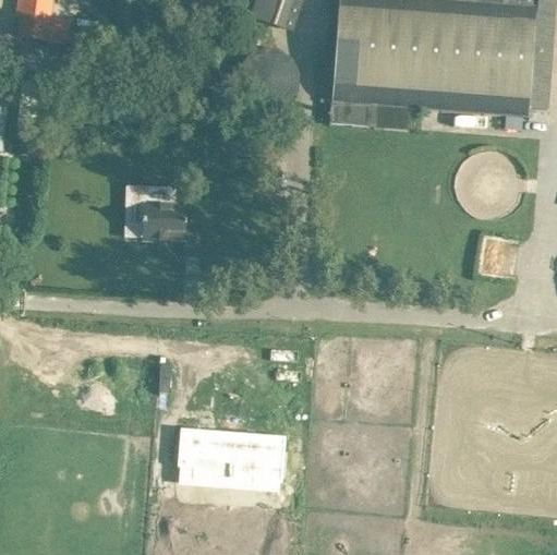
[(21,34),(43,37),(46,37),(51,0),(21,0),(20,12),(24,13),(21,34)]
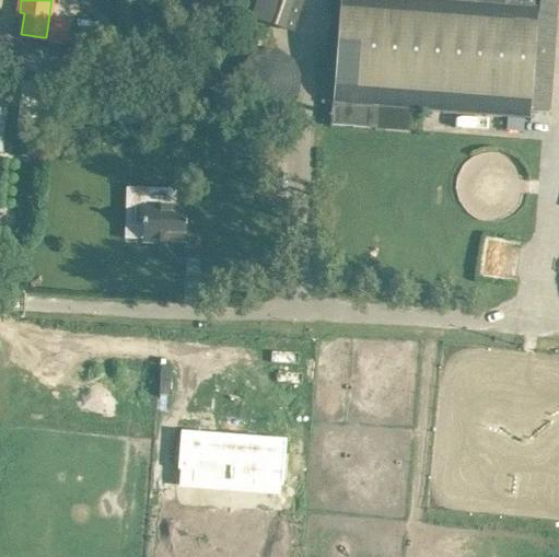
[(257,0),(253,15),(294,30),(303,0),(257,0)]
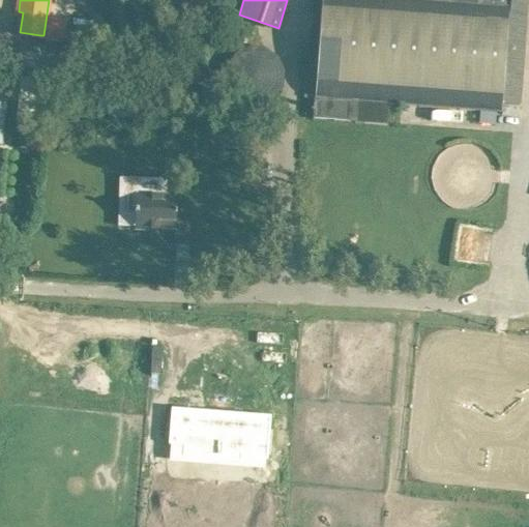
[(315,0),(322,1),(314,117),(357,120),(358,99),(503,111),(503,104),(522,105),(528,12),(528,0),(315,0)]
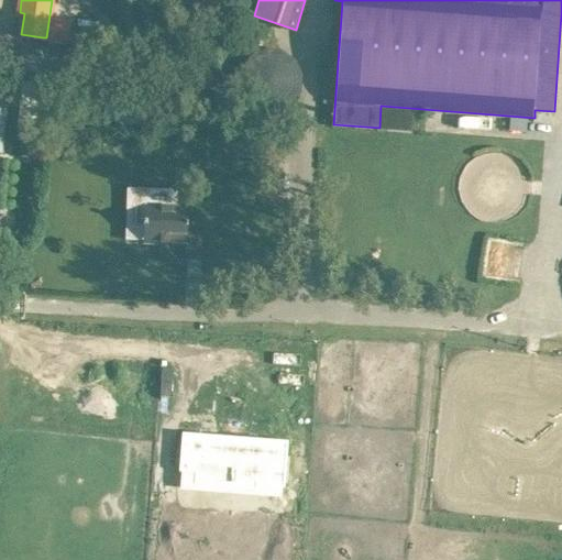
[(302,72),(296,57),(283,48),(265,48),(250,55),(240,70),(239,79),(243,94),(251,103),(261,108),(277,110),(295,99),(301,88),(302,72)]
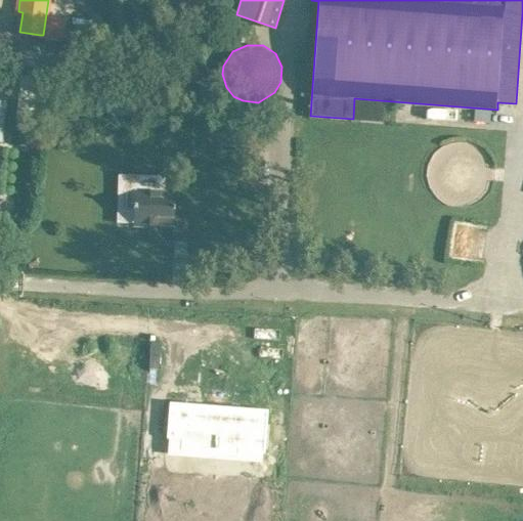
[(0,79),(0,140),(2,141),(9,80),(0,79)]
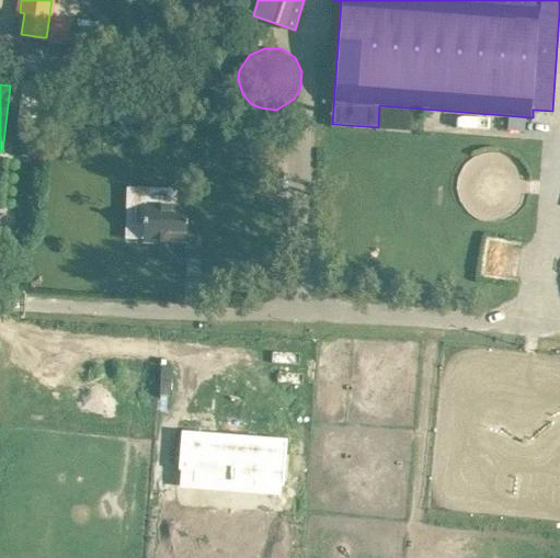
[(13,152),(32,155),(34,141),(14,139),(13,152)]
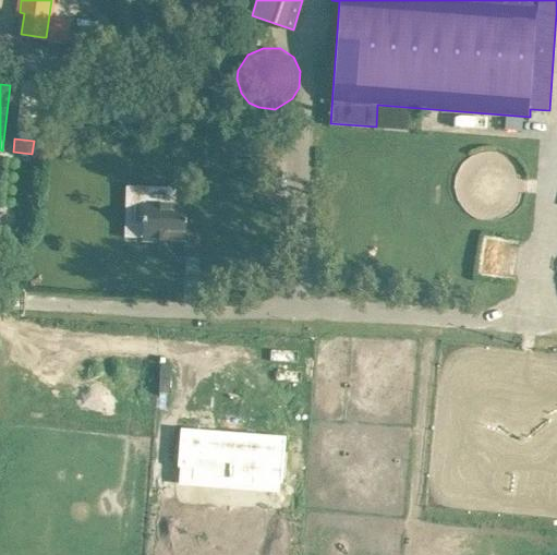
[(143,239),(184,241),(184,253),(198,254),(200,231),(186,230),(188,204),(144,203),(143,239)]
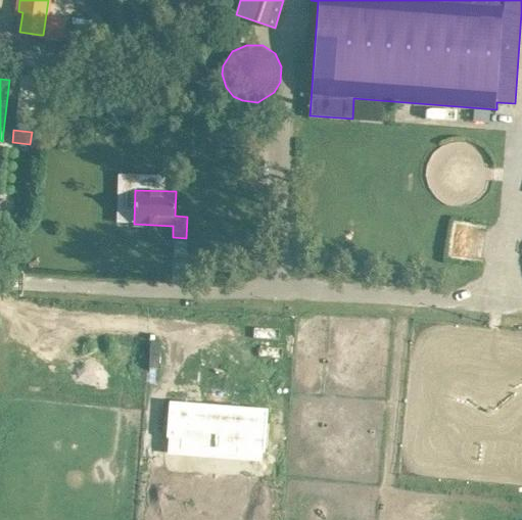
[(483,241),(485,221),(452,218),(448,253),(473,255),(474,240),(483,241)]
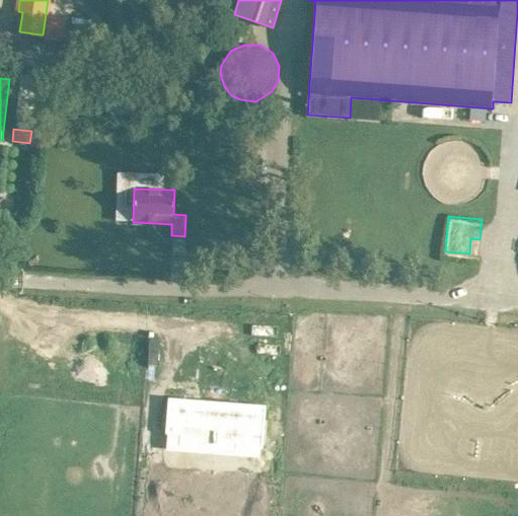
[(168,397),(166,433),(180,434),(179,445),(236,450),(236,445),(263,447),(266,404),(205,400),(204,407),(195,406),(196,399),(168,397)]
